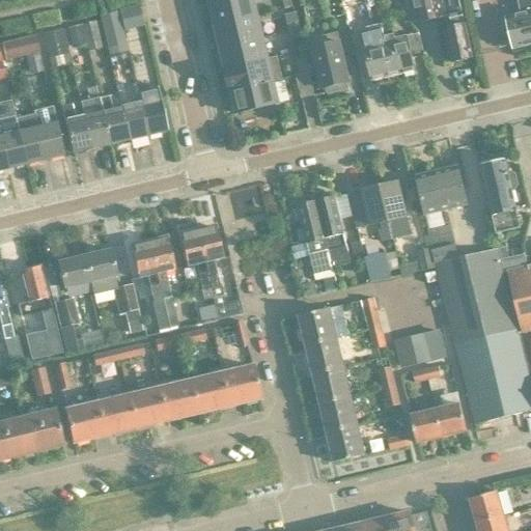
[(216,27),(257,17),(252,0),(230,0),(211,5),(216,27)]
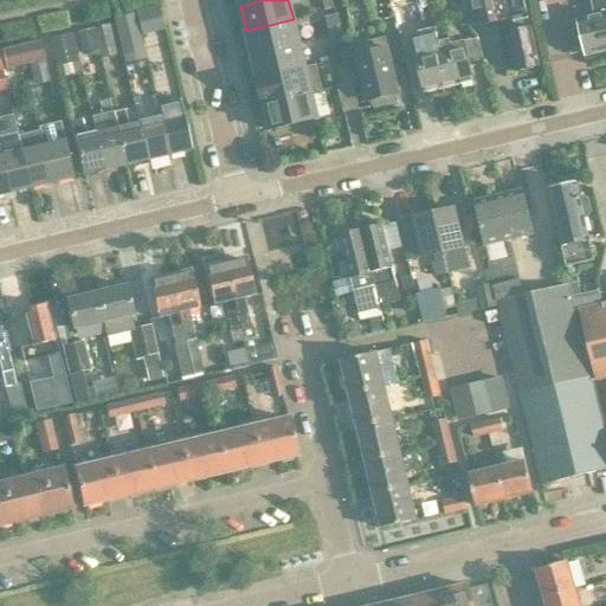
[(471,0),(478,27),(501,21),(514,18),(527,15),(526,7),(523,0),(471,0)]
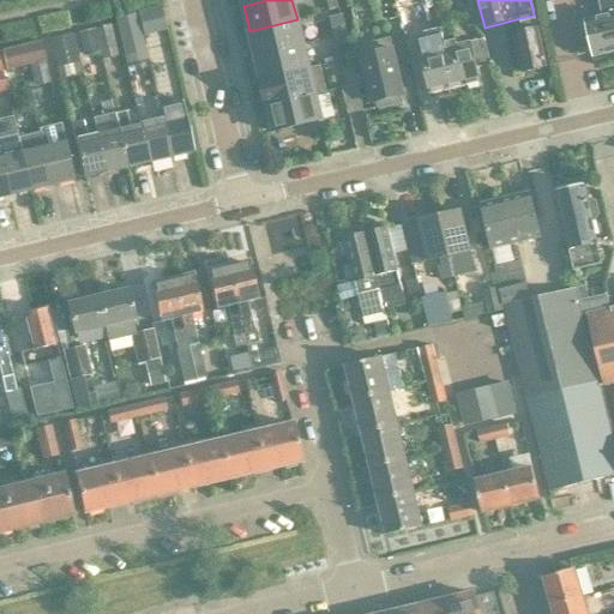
[(613,0),(597,0),(602,18),(585,22),(594,56),(613,52),(613,0)]
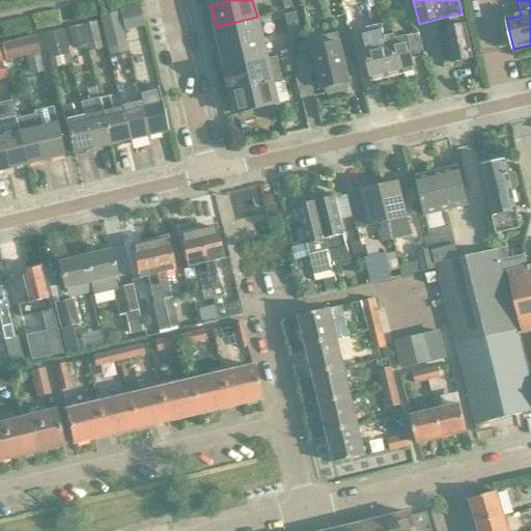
[(137,8),(118,14),(121,26),(140,21),(137,8)]
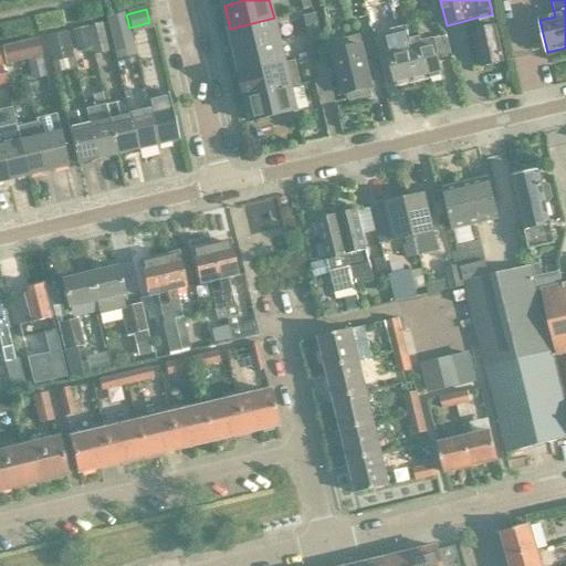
[(305,25),(318,23),(316,14),(303,17),(305,25)]
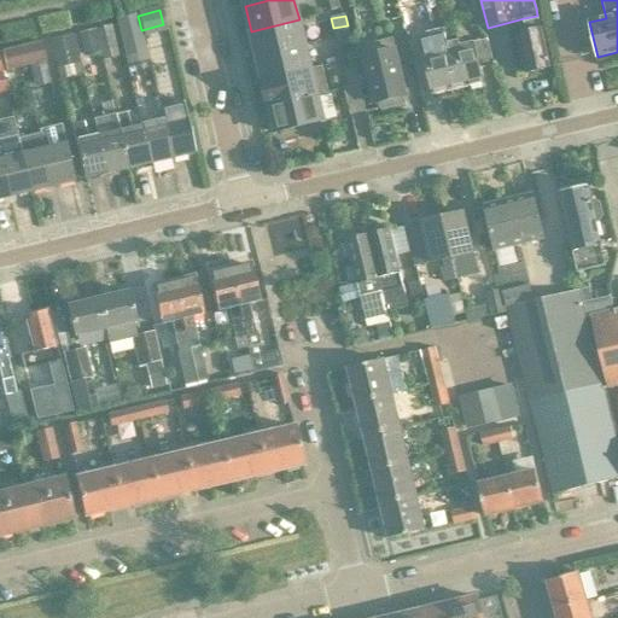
[(526,33),(518,35),(526,74),(549,68),(537,16),(524,18),(526,33)]
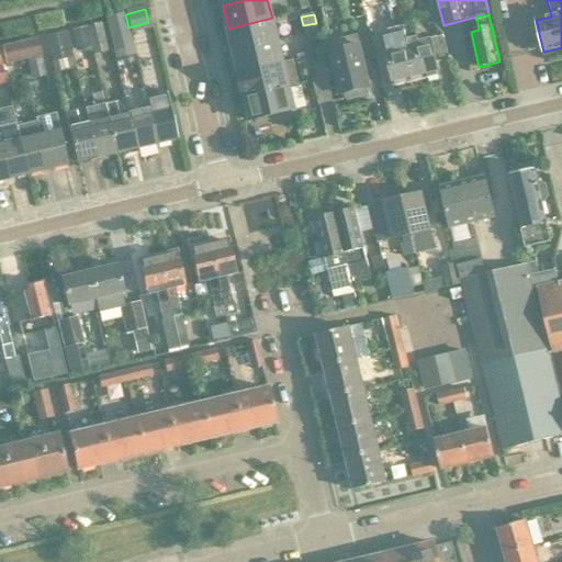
[(234,52),(278,41),(272,18),(228,29),(234,52)]
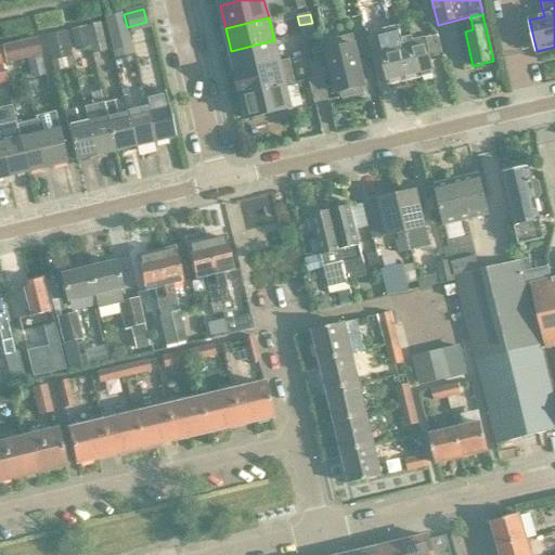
[(130,43),(124,18),(105,23),(112,48),(130,43)]
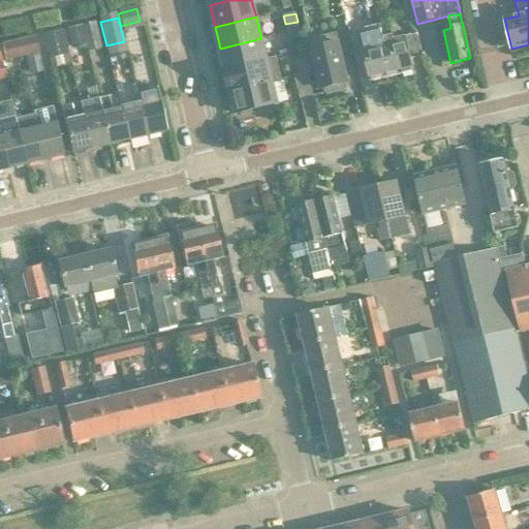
[(298,22),(285,24),(287,32),(300,29),(298,22)]
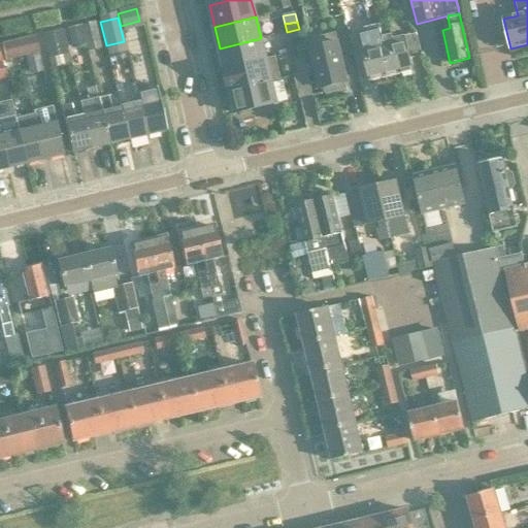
[(94,23),(81,26),(87,46),(99,43),(94,23)]
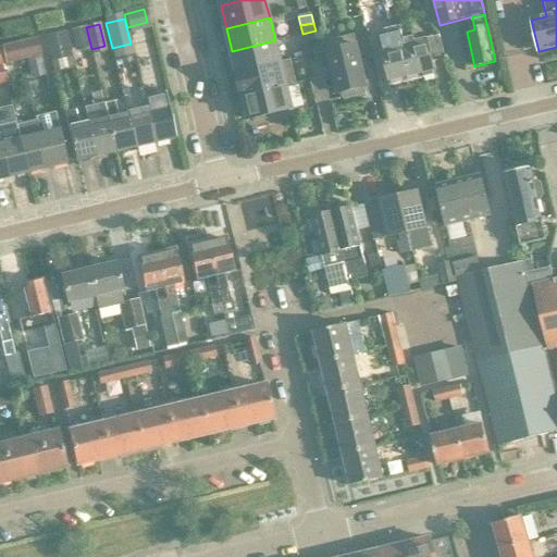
[(410,24),(400,27),(401,32),(413,82),(422,79),(422,78),(435,75),(426,39),(415,41),(410,24)]
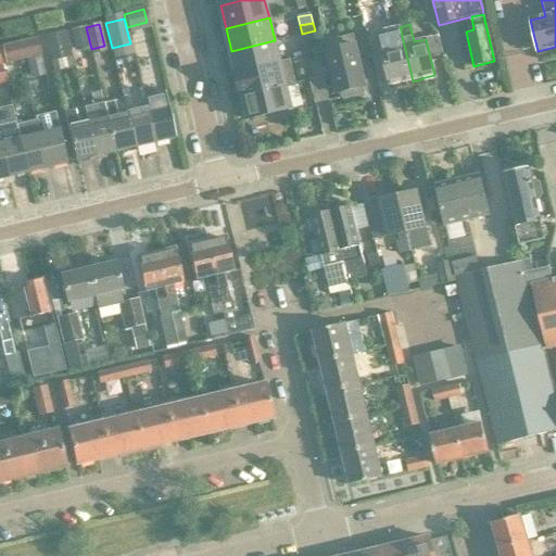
[(400,27),(377,33),(381,50),(390,86),(403,83),(403,84),(413,81),(401,32),(400,27)]
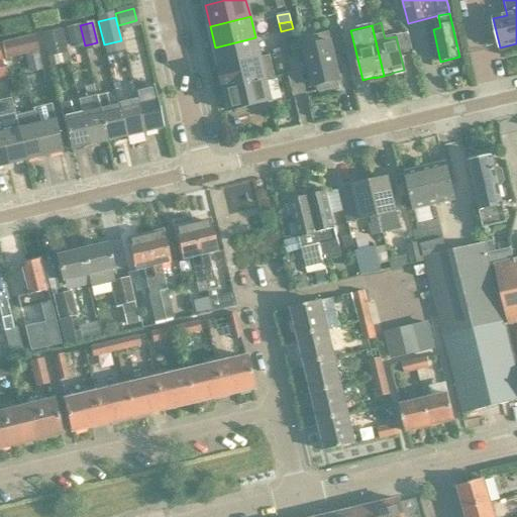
[(71,46),(82,43),(78,26),(66,29),(71,46)]
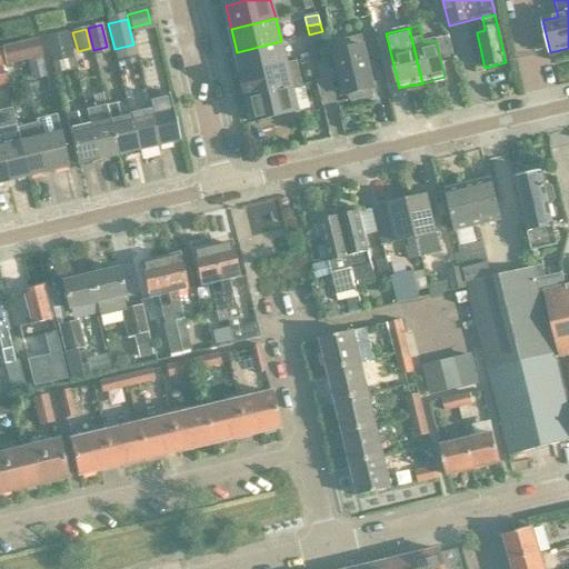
[(47,38),(52,59),(69,56),(65,33),(47,38)]
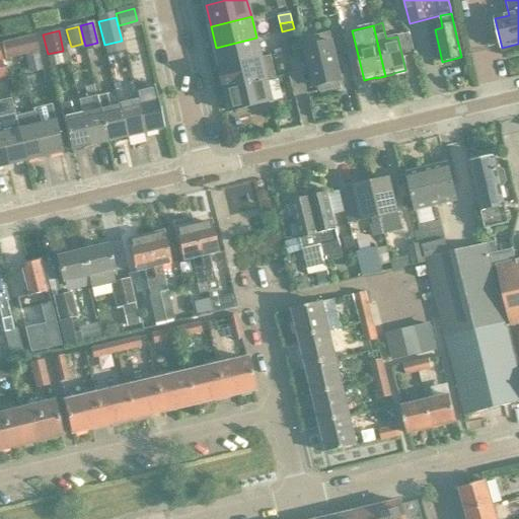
[(339,68),(336,55),(335,55),(329,32),(303,39),(315,87),(318,87),(319,92),(340,87),(339,82),(342,81),(339,68)]
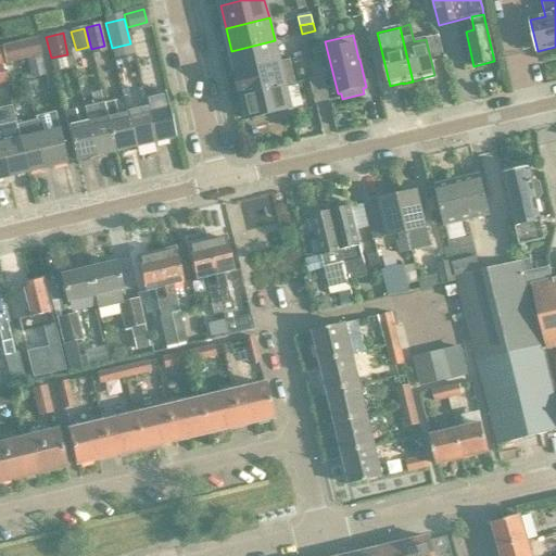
[(21,61),(41,57),(37,38),(16,43),(21,61)]
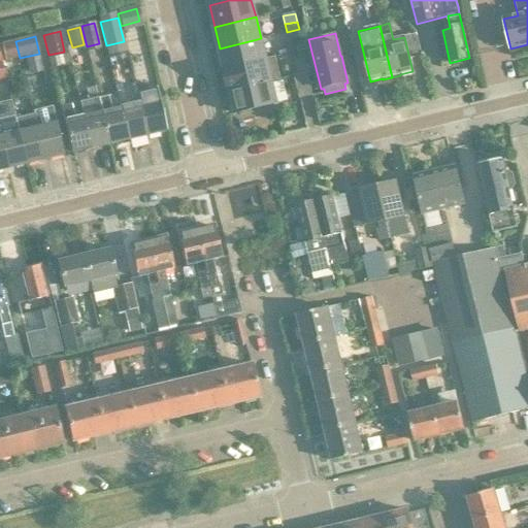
[(261,38),(220,48),(225,70),(266,60),(266,59),(261,38)]
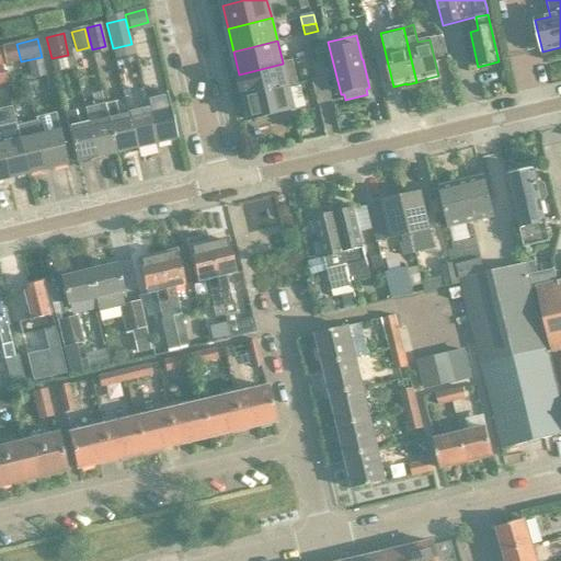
[(21,61),(16,44),(1,47),(6,66),(21,61)]
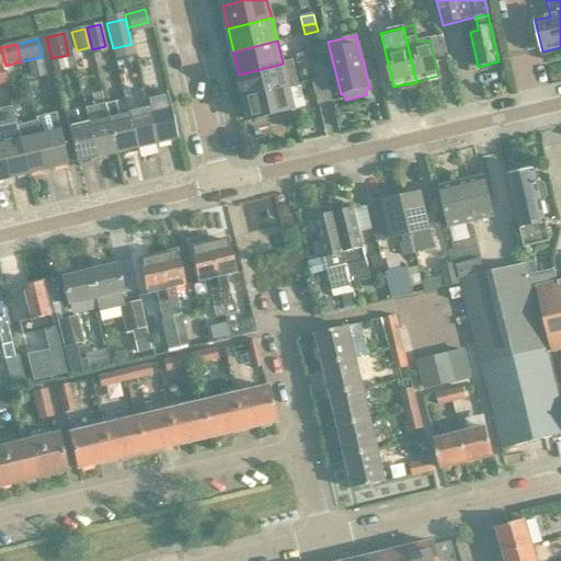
[(41,58),(29,61),(32,78),(44,75),(41,58)]
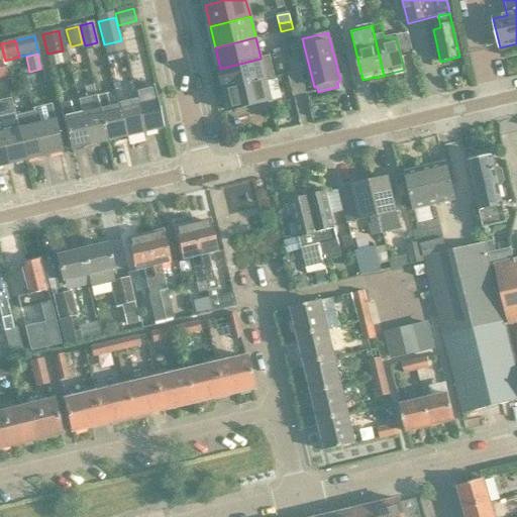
[(266,80),(266,81),(275,79),(270,56),(261,58),(261,59),(220,69),(225,90),(266,80)]
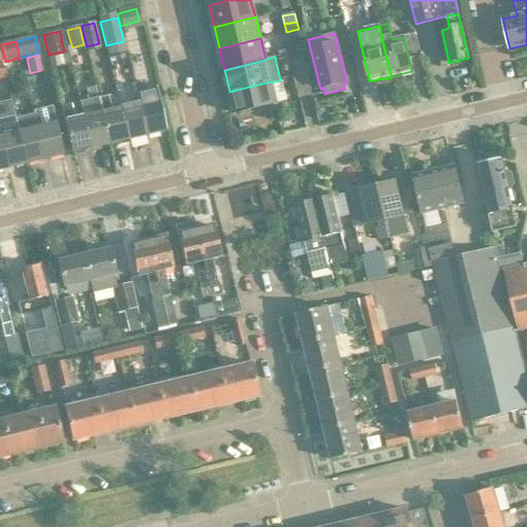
[(299,75),(307,73),(304,61),(295,63),(299,75)]
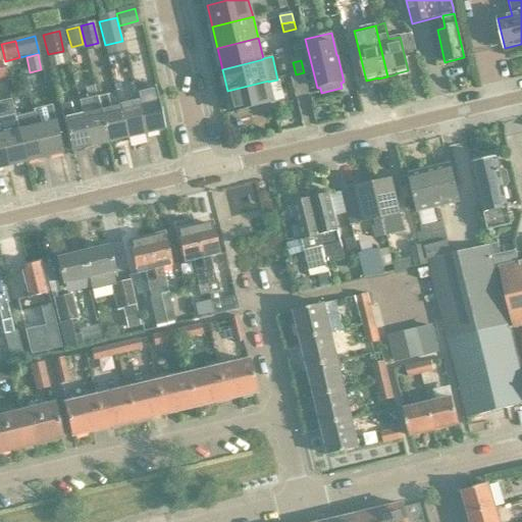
[(304,72),(296,74),(291,75),(296,97),(309,94),(304,72)]
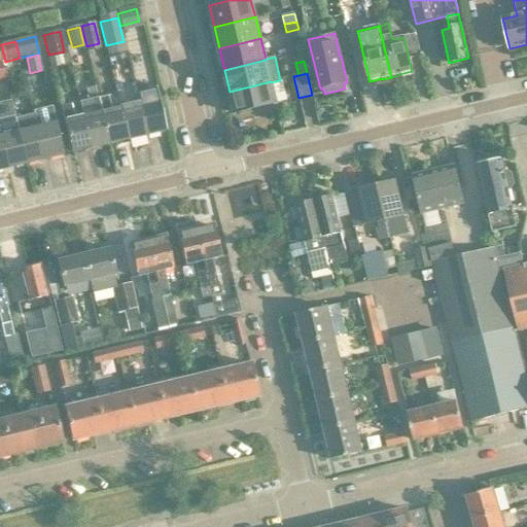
[(271,81),(230,92),(236,114),(259,108),(259,110),(274,106),(274,105),(276,104),(271,82),(271,81)]
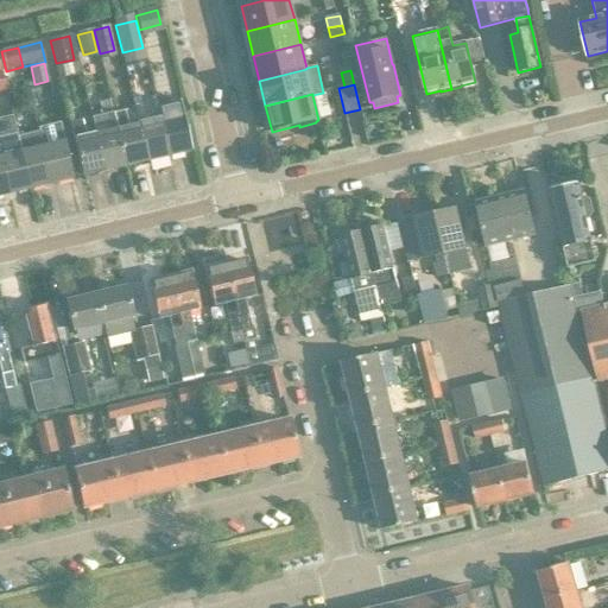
[(109,100),(99,102),(102,116),(113,114),(109,100)]
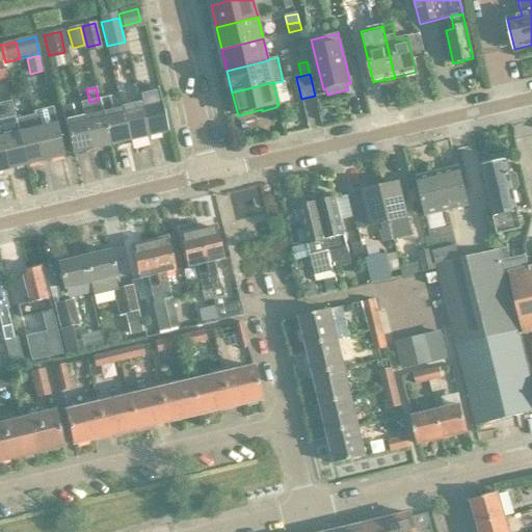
[(156,88),(136,92),(137,94),(147,136),(166,132),(167,132),(157,88),(156,88)]
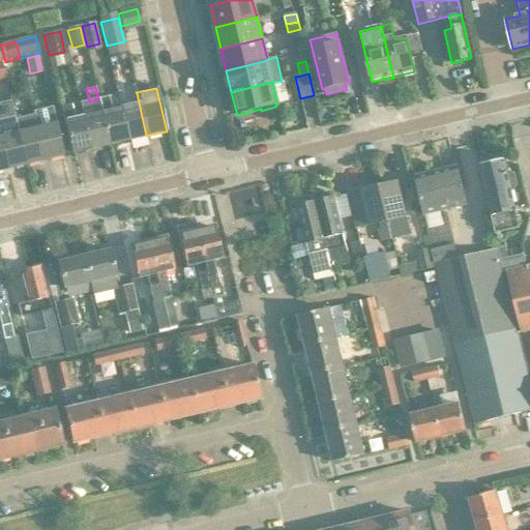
[(129,106),(120,108),(127,140),(146,136),(137,93),(136,92),(136,90),(126,92),(129,106)]
